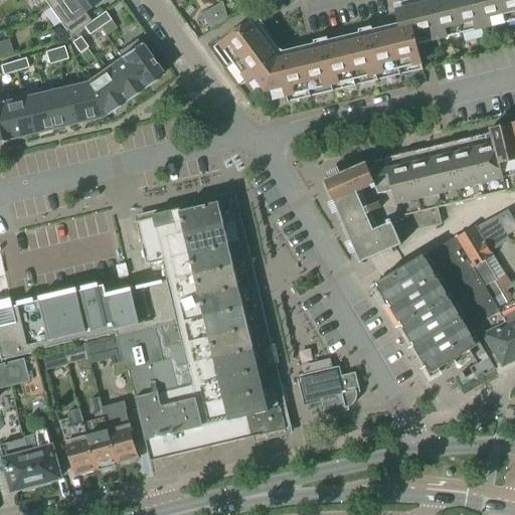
[(55,0),(47,6),(69,37),(82,27),(91,22),(82,11),(98,0),(55,0)]
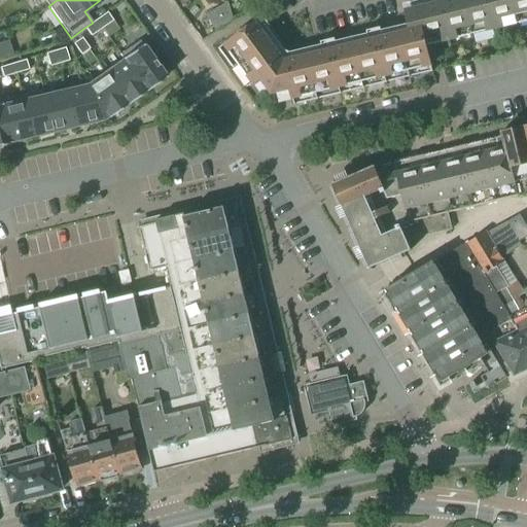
[(174,0),(180,8),(189,3),(187,0),(174,0)]
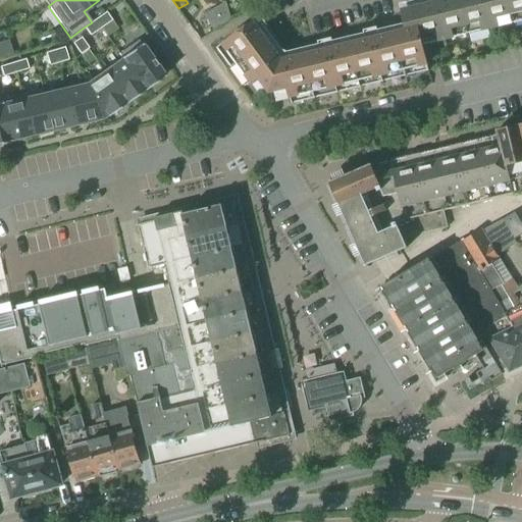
[(289,56),(286,50),(283,49),(277,53),(259,27),(266,22),(261,14),(221,44),(250,84),(257,79),(268,94),(288,89),(290,99),(428,64),(427,59),(426,60),(422,45),(521,20),(521,0),(428,0),(429,2),(406,6),(411,27),(380,34),(378,25),(364,29),(366,38),(334,45),(332,37),(317,40),(320,49),(289,56)]
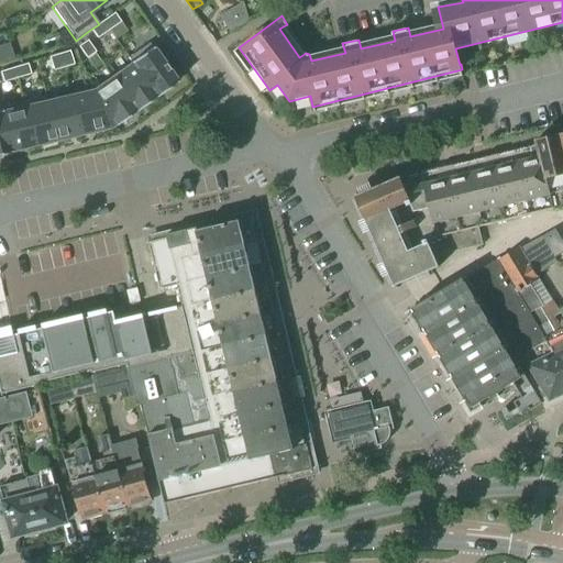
[(231,34),(250,23),(244,3),(220,17),(231,34)]
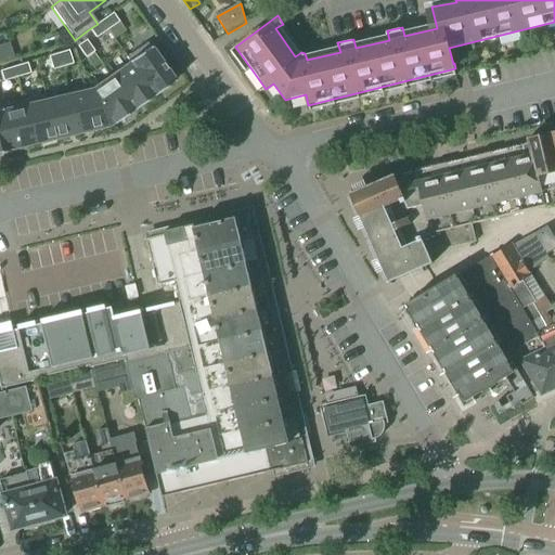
[(101,21),(107,29),(118,22),(112,13),(101,21)]
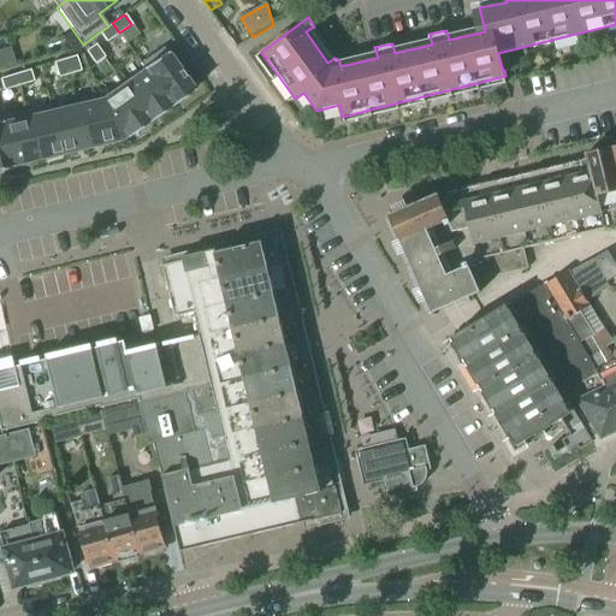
[(112,23),(108,27),(99,33),(106,42),(119,33),(112,23)]
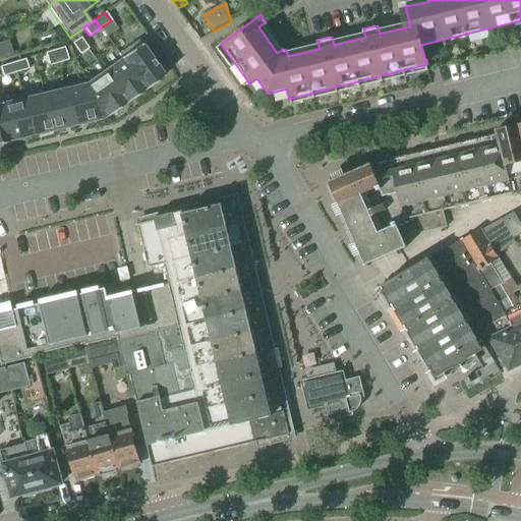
[(89,49),(80,38),(72,44),(80,55),(89,49)]
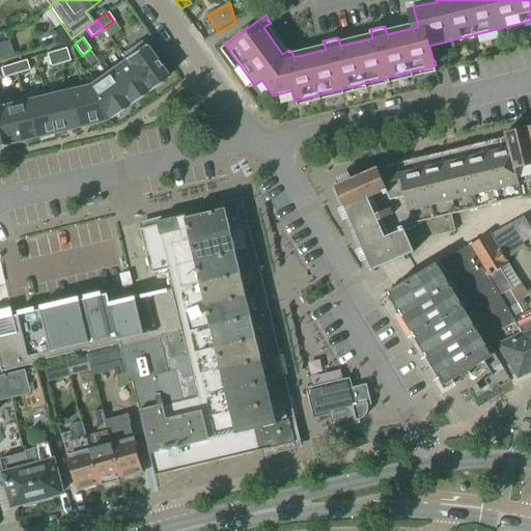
[(140,40),(121,54),(148,91),(167,78),(161,70),(164,68),(155,55),(151,57),(140,40)]
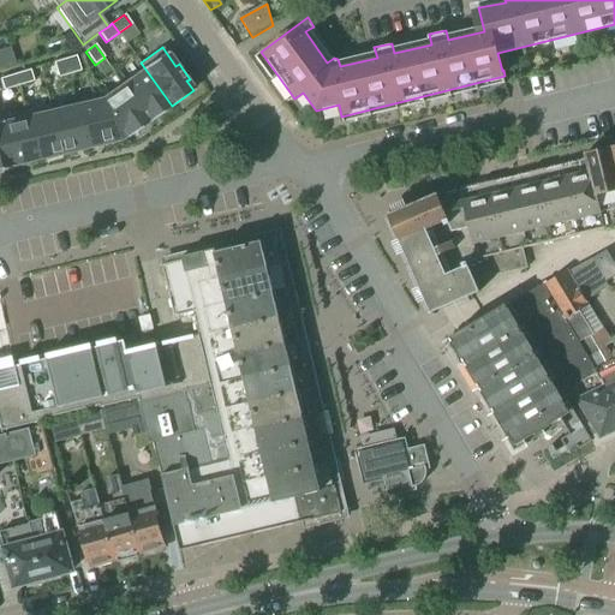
[(75,55),(64,59),(69,75),(79,71),(75,55)]
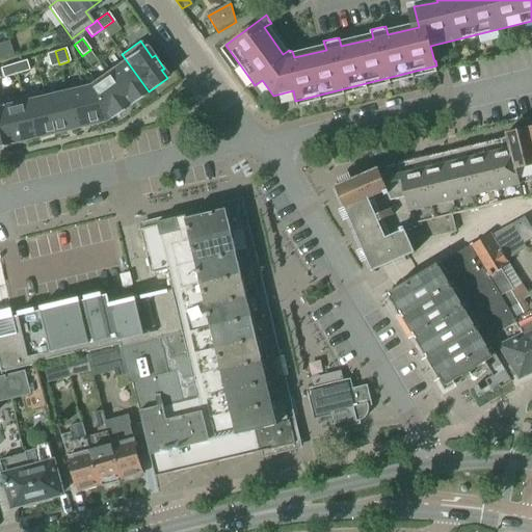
[(59,64),(55,51),(46,54),(50,67),(59,64)]
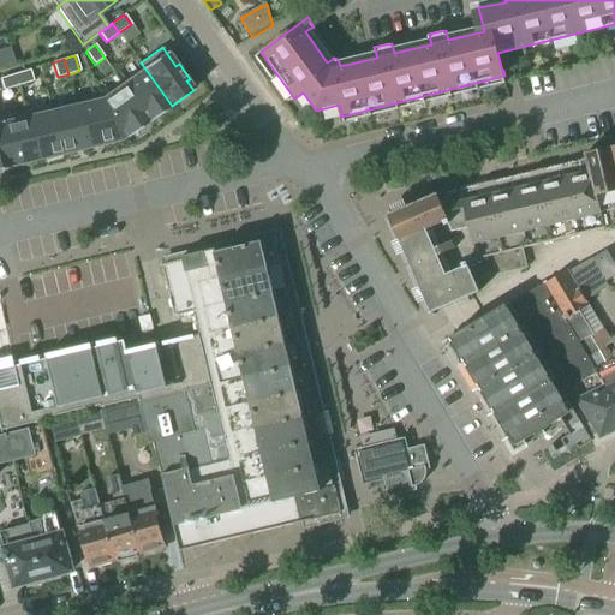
[(172,106),(141,63),(139,64),(143,70),(124,84),(150,121),(172,106)]
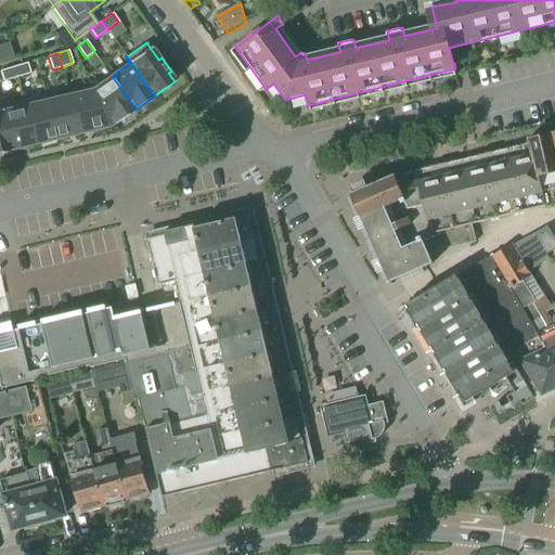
[(13,67),(16,77),(29,73),(26,63),(13,67)]
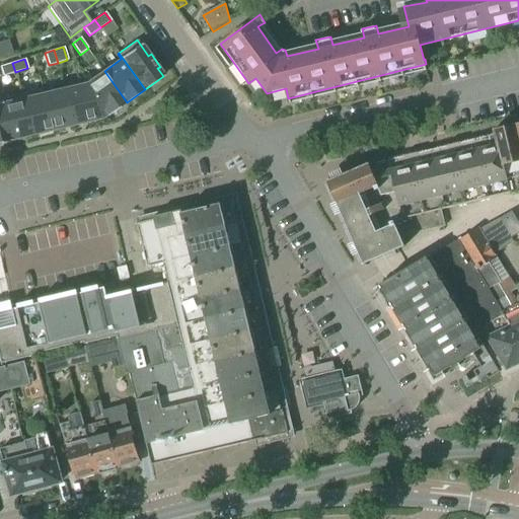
[(0,69),(2,76),(15,72),(12,63),(0,66),(0,69)]
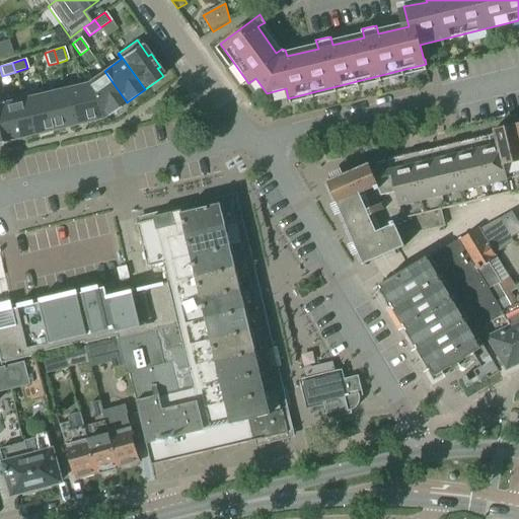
[(106,117),(127,102),(104,71),(86,83),(101,119),(105,115),(106,117)]
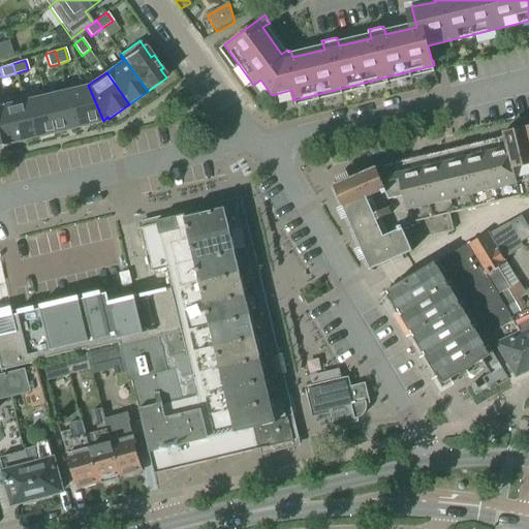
[(88,85),(65,90),(74,127),(103,121),(88,85)]
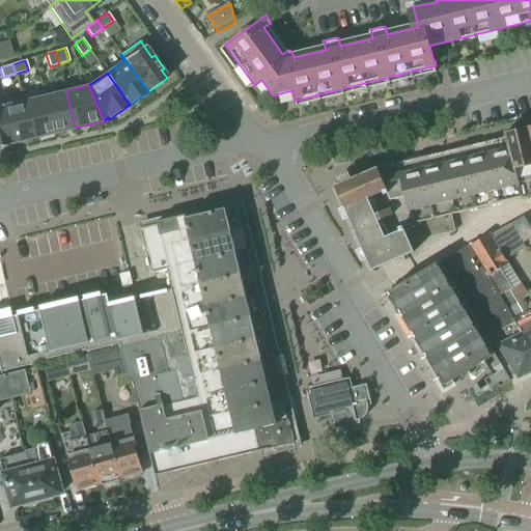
[(75,128),(65,90),(45,95),(44,90),(43,91),(52,133),(75,128)]
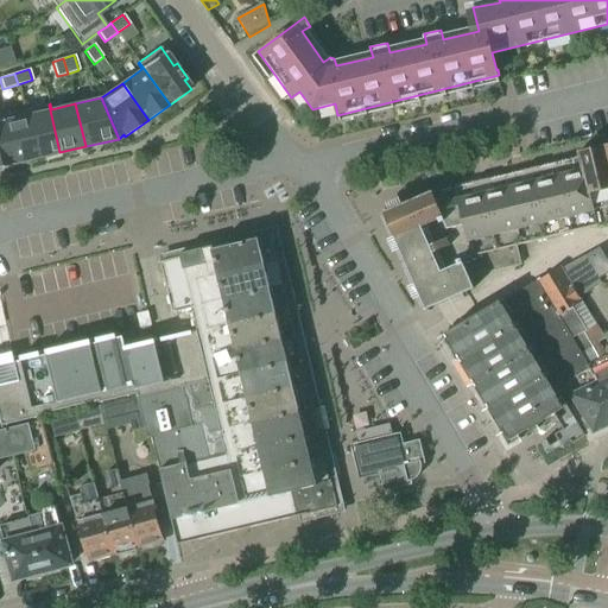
[(49,105),(23,111),(35,158),(59,152),(49,105)]
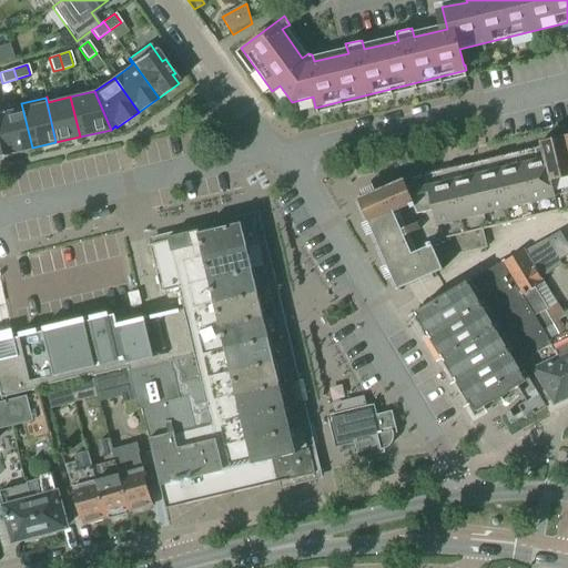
[(0,117),(9,155),(10,154),(10,153),(32,148),(21,103),(0,108),(0,117)]
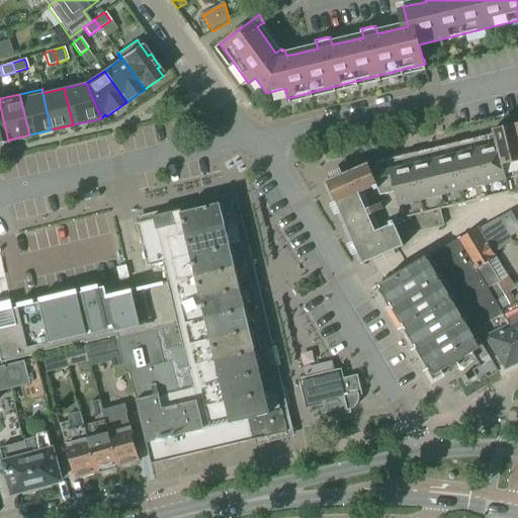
[(517,191),(517,135),(489,142),(481,137),(386,160),(389,170),(372,174),(367,164),(366,164),(327,181),(363,264),(404,246),(397,231),(404,230),(406,235),(444,227),(440,210),(517,191)]
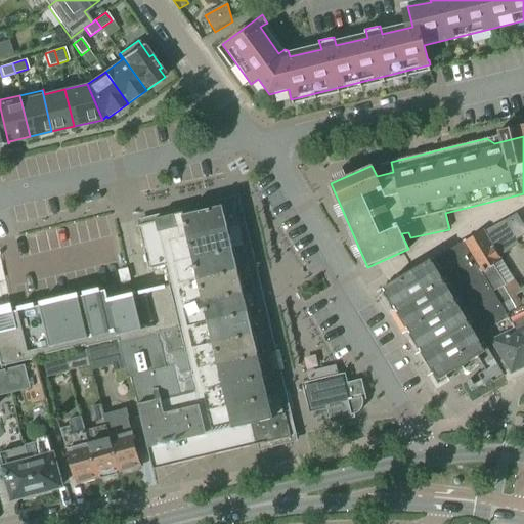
[(156,220),(156,222),(138,226),(143,249),(239,225),(236,214),(234,204),(175,218),(175,215),(156,220)]
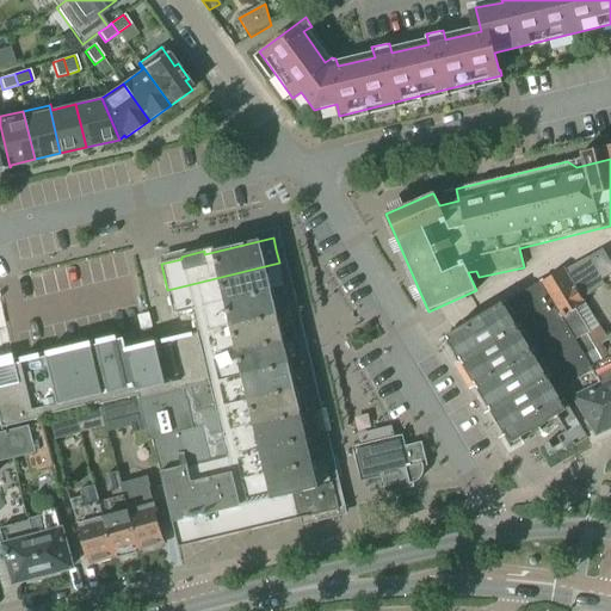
[(610,275),(610,261),(604,250),(588,258),(602,281),(610,275)]
